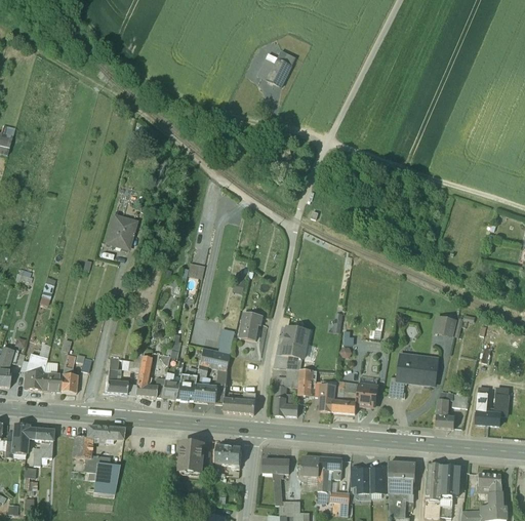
[(268,52),(257,73),(281,85),(295,56),(281,49),(278,57),(268,52)]
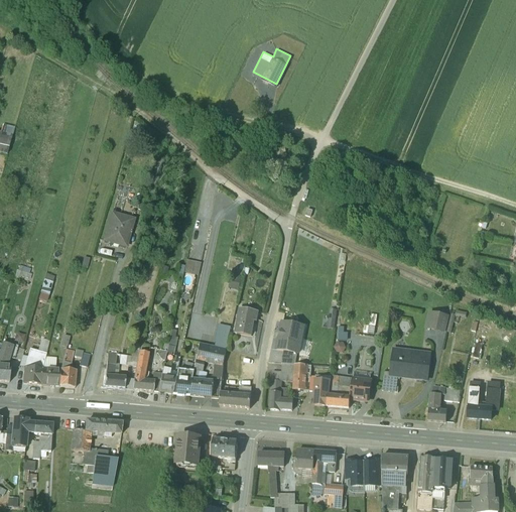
[(0,141),(10,144),(15,124),(4,122),(2,130),(0,129),(0,141)]
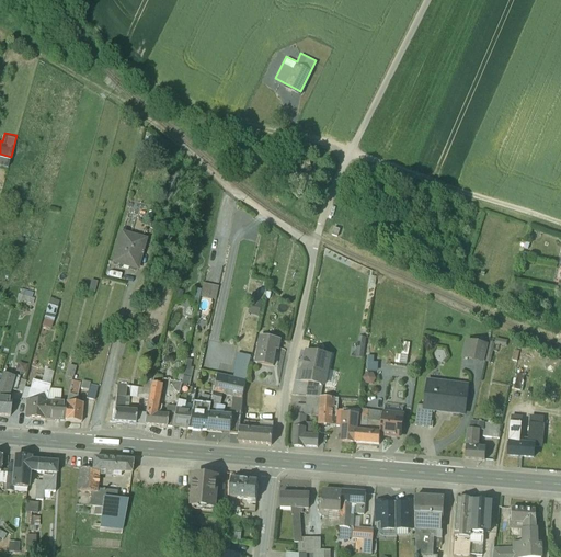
[(308,155),(299,156),(300,167),(309,166),(309,163),(310,163),(310,157),(308,157),(308,155)]
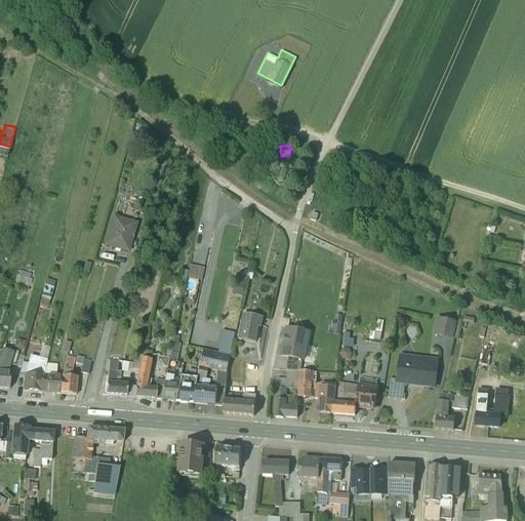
[(136,221),(114,214),(106,242),(115,245),(116,241),(129,245),(136,221)]
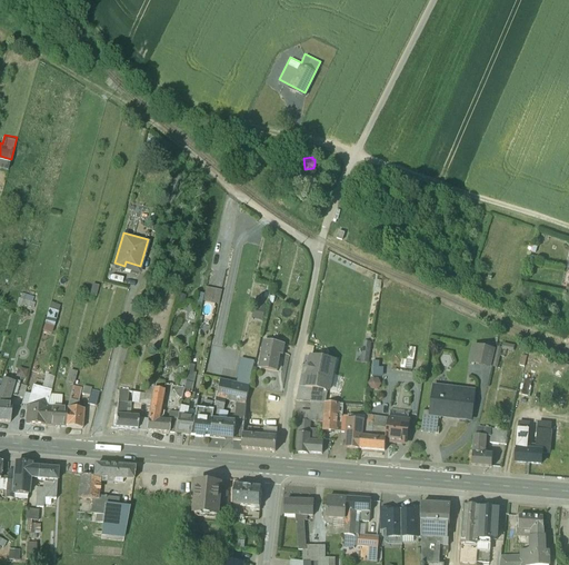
[(206,284),(203,298),(217,300),(220,287),(206,284)]
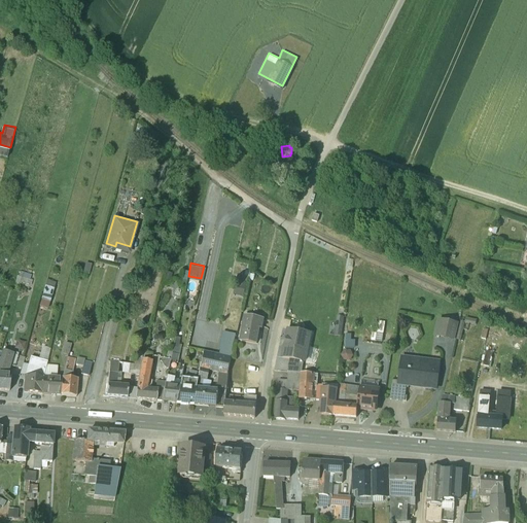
[(188,269),(183,268),(179,284),(185,285),(188,269)]
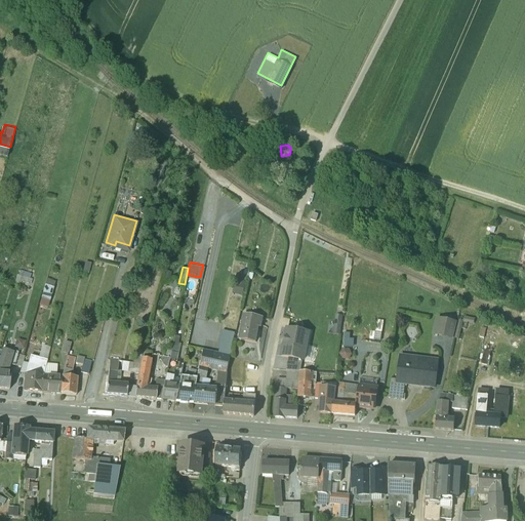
[(30,283),(34,271),(25,269),(22,281),(30,283)]
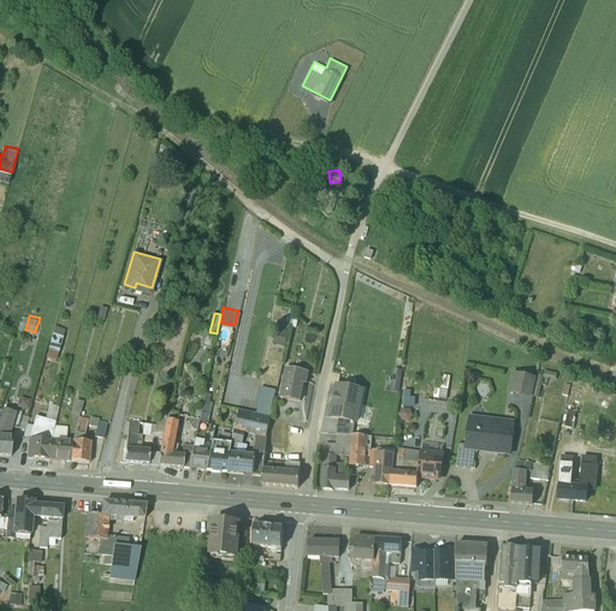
[(66,327),(57,325),(53,340),(63,343),(66,327)]
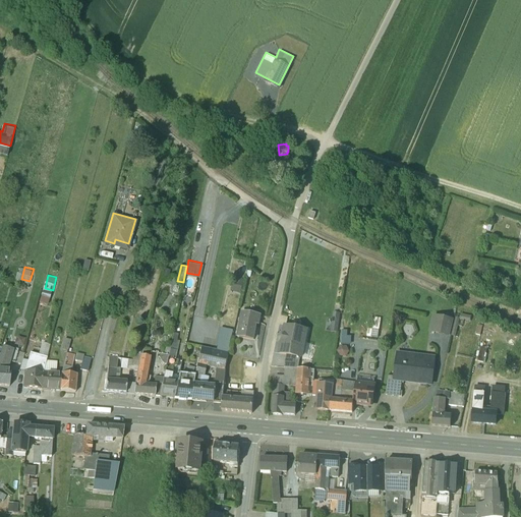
[(232,288),(241,290),(244,277),(235,275),(232,288)]
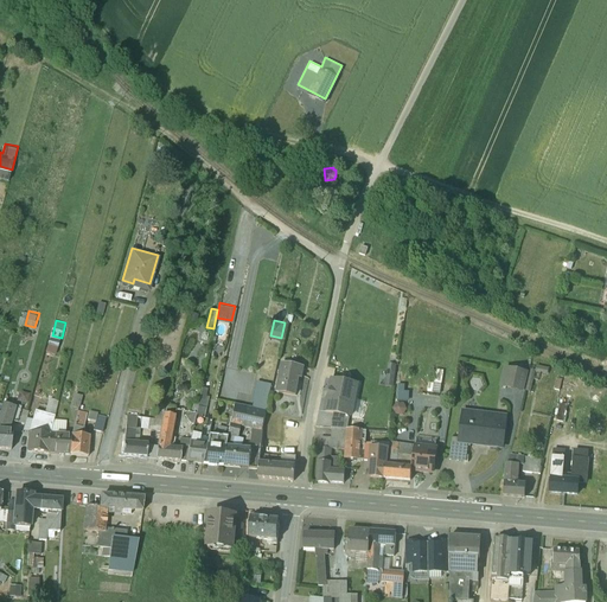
[(302,364),(282,360),(278,390),(292,392),(295,373),(300,375),(302,364)]
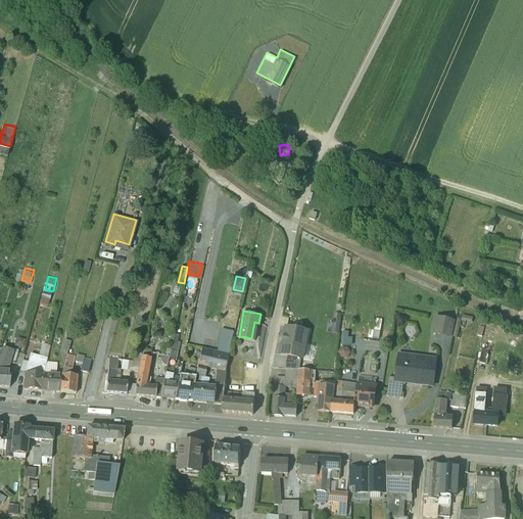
[(445,318),(432,314),(427,331),(448,336),(454,319),(445,318)]
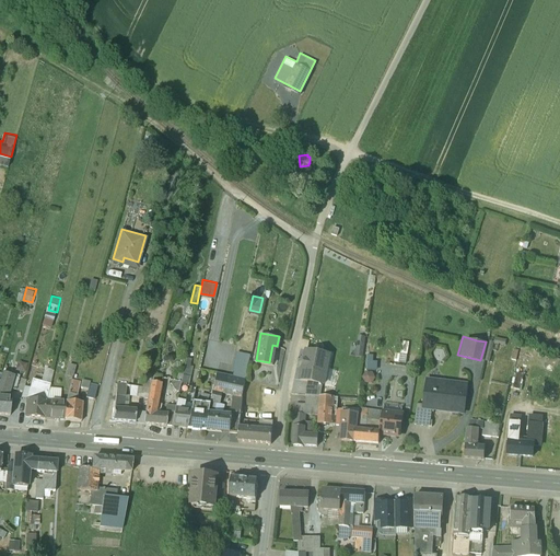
[(401,358),(409,359),(412,340),(405,339),(401,358)]
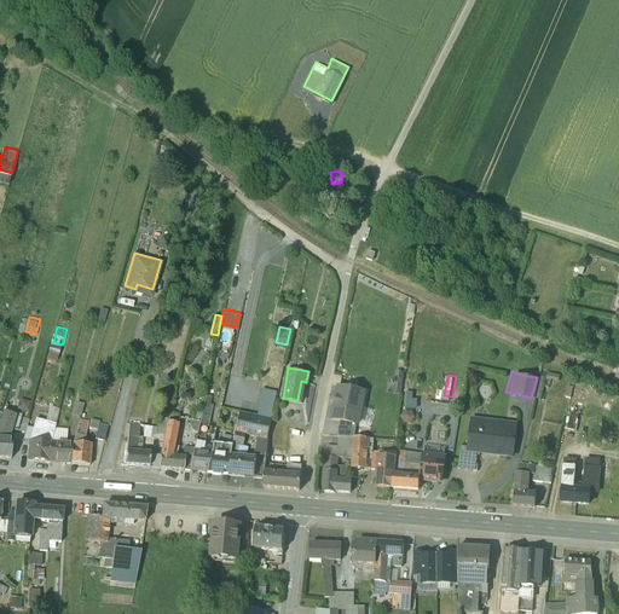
[(545,380),(538,378),(534,395),(542,397),(545,380)]
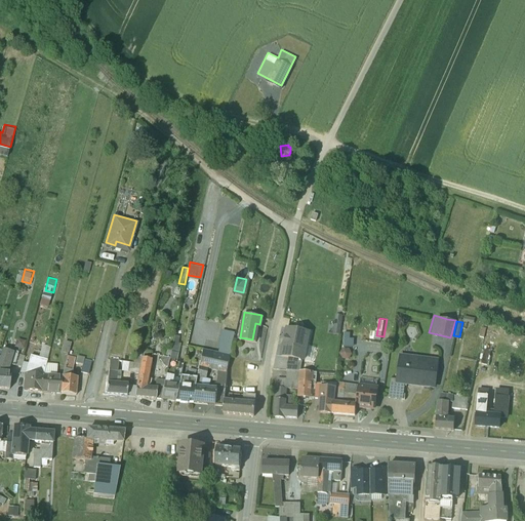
[(309,330),(288,326),(282,354),(288,355),(303,358),(304,358),(309,330)]
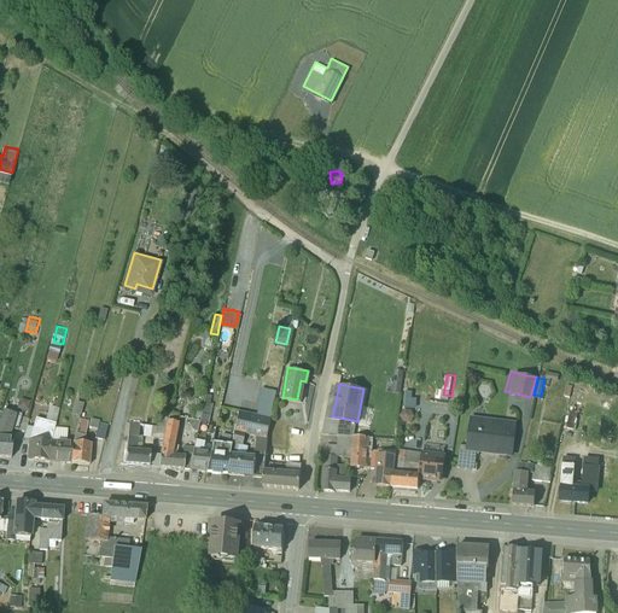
[(264,389),(260,414),(270,416),(277,390),(264,389)]
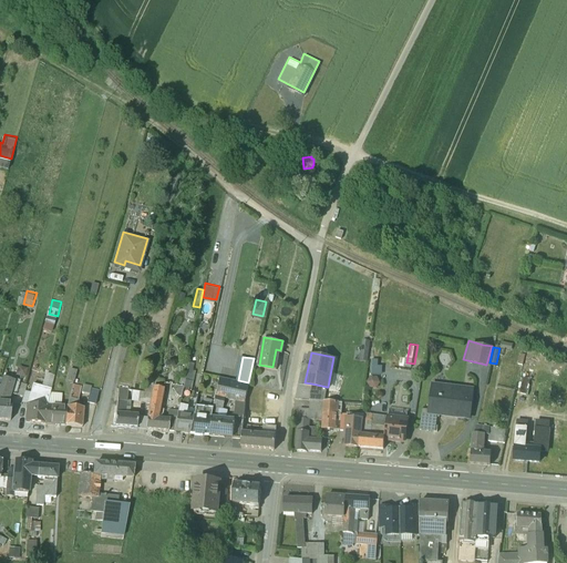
[(85,377),(86,369),(75,367),(73,375),(85,377)]
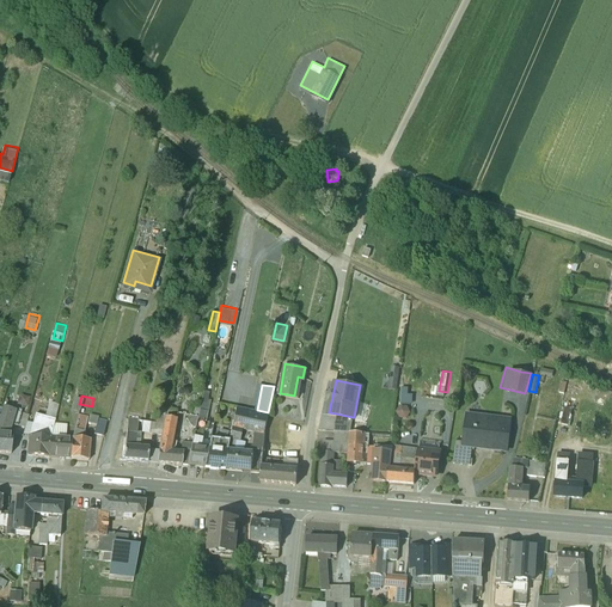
[(197,412),(196,417),(203,420),(207,410),(209,398),(207,398),(201,397),(199,405),(197,412)]
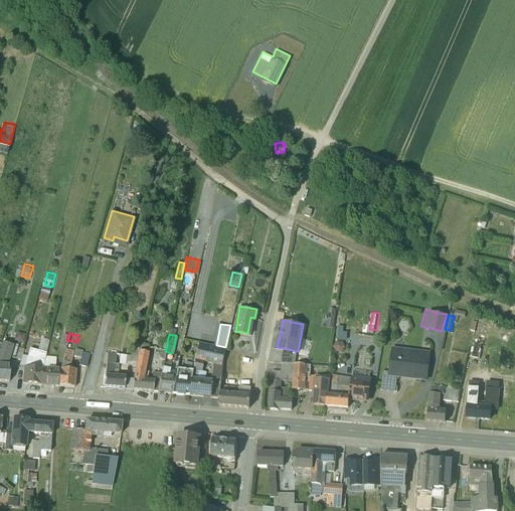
[(347,349),(346,338),(338,338),(339,349),(347,349)]
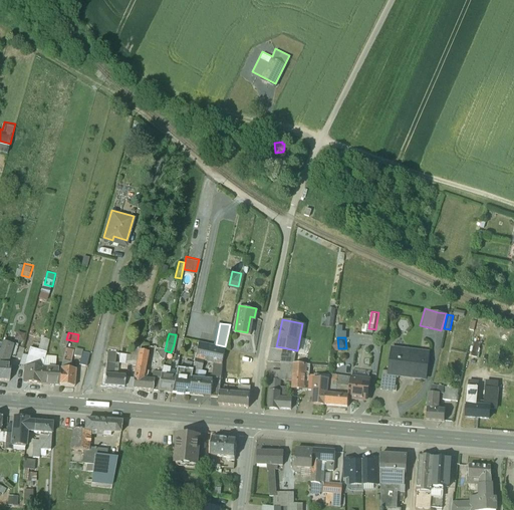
[(0,377),(8,378),(10,363),(6,362),(8,354),(11,343),(9,342),(1,340),(0,345),(0,377)]
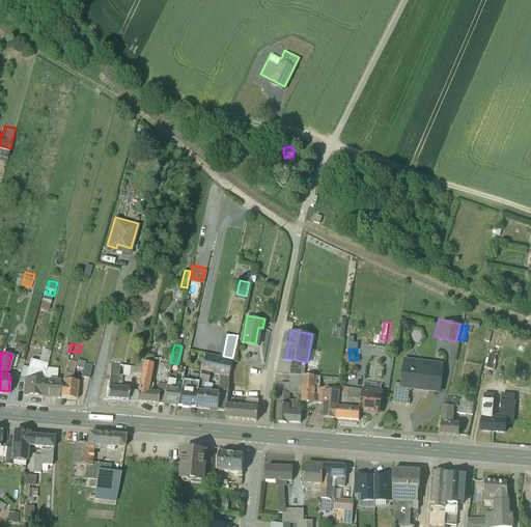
[(19,354),(10,352),(9,354),(11,355),(8,366),(15,368),(18,357),(19,354)]
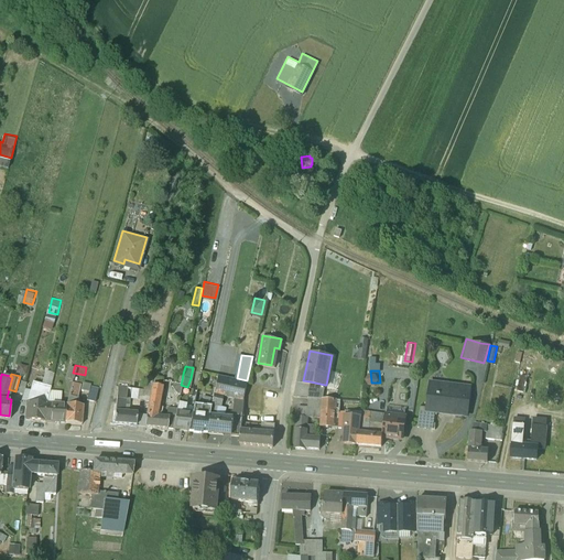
[(237,378),(217,374),(213,391),(223,394),(235,397),(243,398),(247,380),(237,378)]
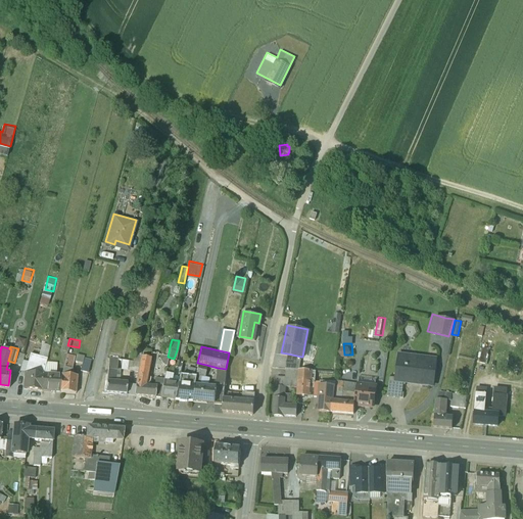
[(154,349),(142,347),(140,355),(150,357),(151,351),(153,351),(154,349)]
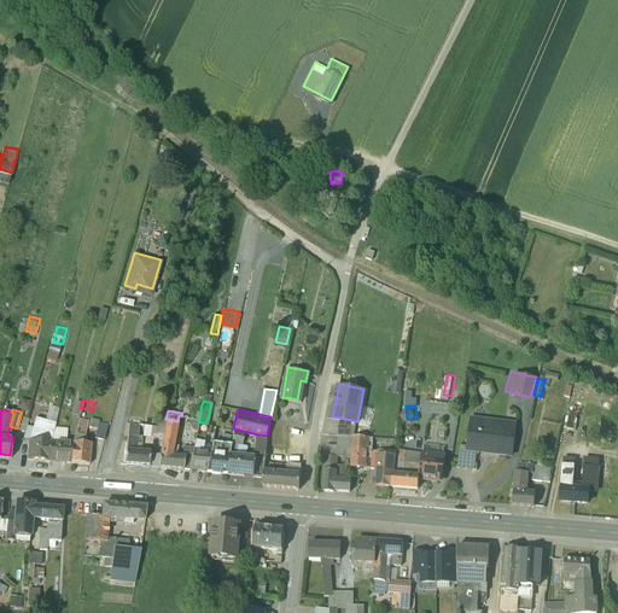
[(29,416),(21,415),(17,428),(25,430),(29,416)]
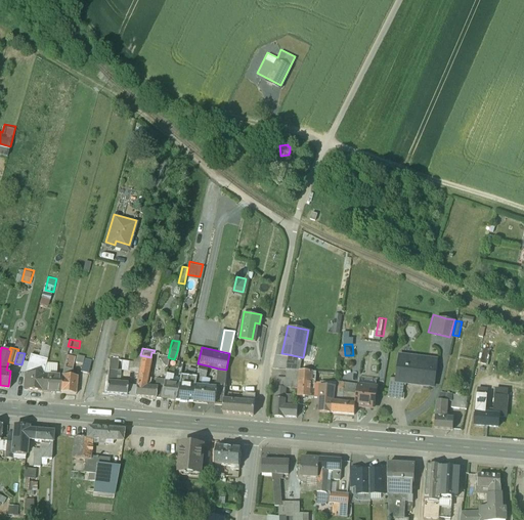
[(30,352),(25,372),(42,373),(43,373),(47,357),(30,352)]
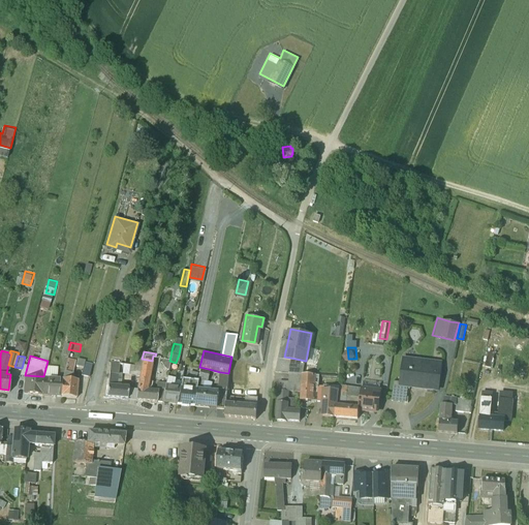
[(424,359),(403,356),(400,380),(408,380),(407,383),(408,383),(427,385),(427,387),(437,389),(438,379),(439,380),(441,365),(423,362),(424,359)]
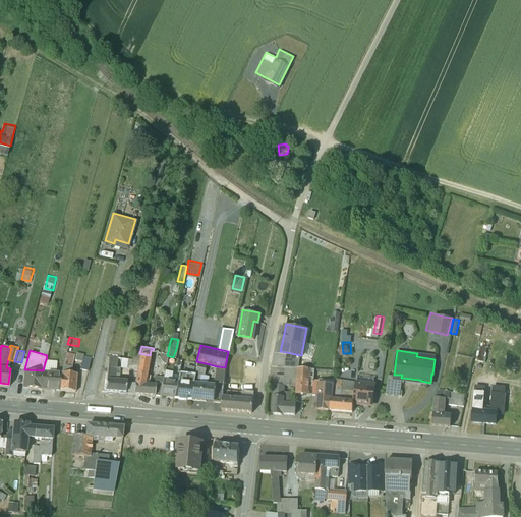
[(74,353),(66,351),(63,364),(71,365),(74,353)]
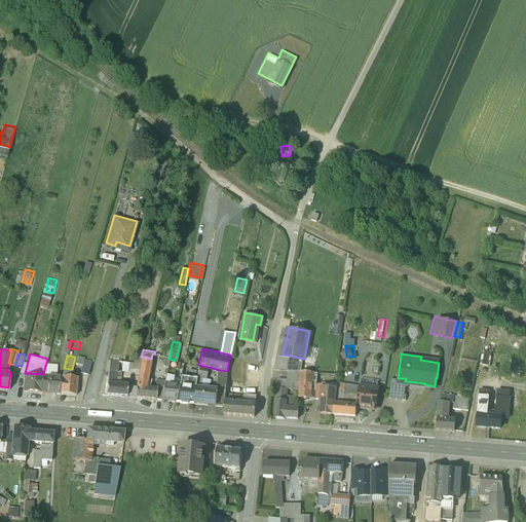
[(134,362),(127,361),(126,365),(128,365),(128,369),(139,371),(141,357),(135,356),(134,362)]
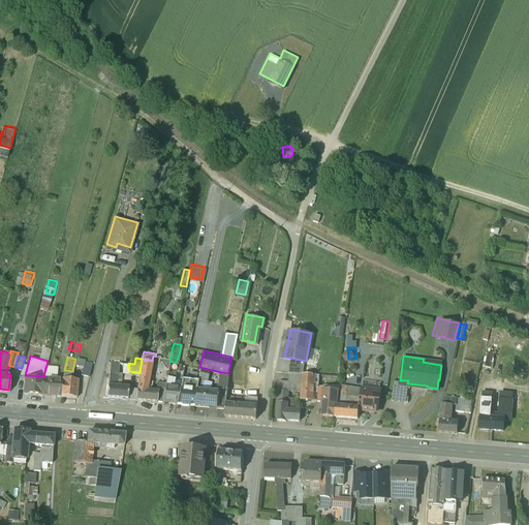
[(305,361),(290,358),(288,371),(303,372),(305,361)]
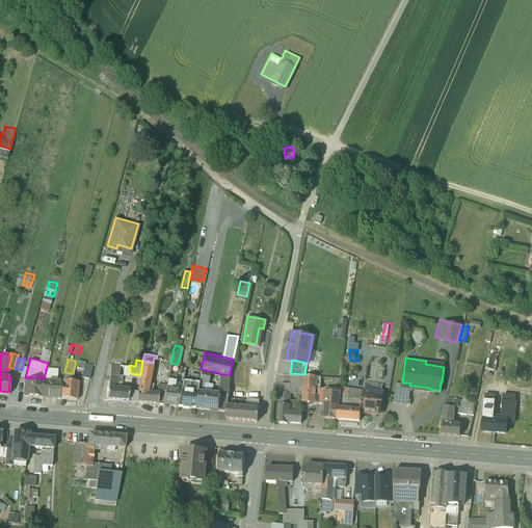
[(153,383),(149,381),(153,363),(142,361),(140,375),(137,389),(136,400),(157,402),(158,401),(158,391),(156,391),(151,391),(153,383)]
